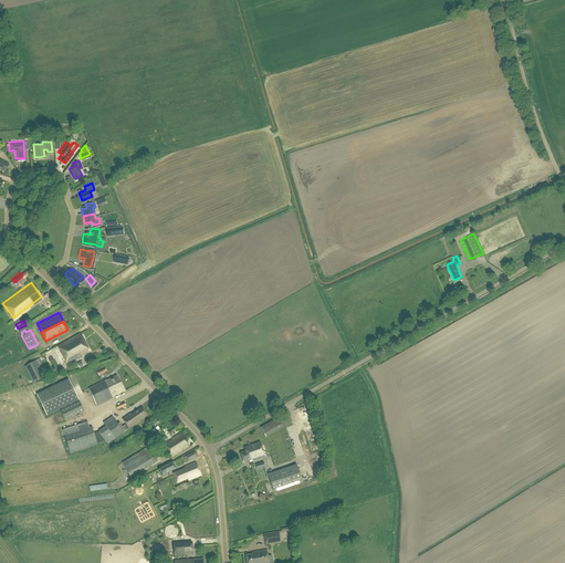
[(56,343),(61,352),(84,340),(79,331),(56,343)]
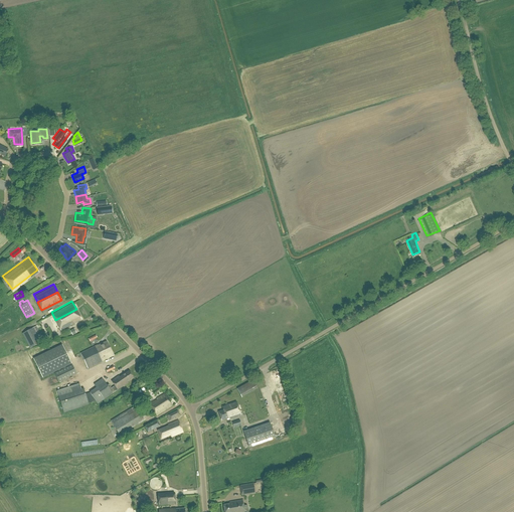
[(76,309),(55,320),(60,328),(80,317),(76,309)]
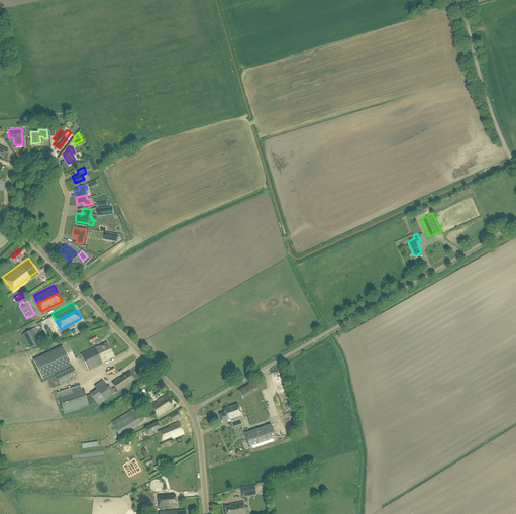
[(50,317),(37,323),(43,336),(57,330),(50,317)]
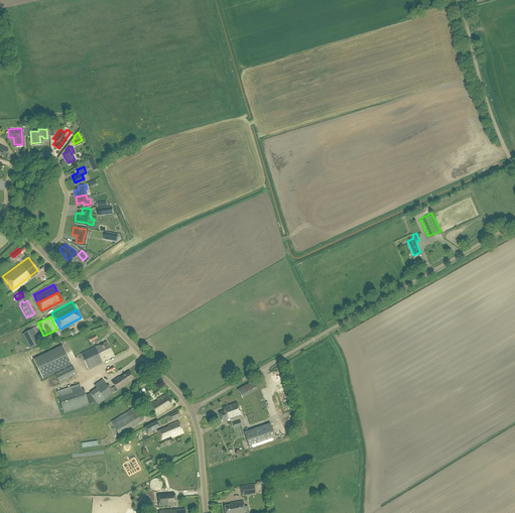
[(40,341),(32,326),(21,332),(29,347),(40,341)]
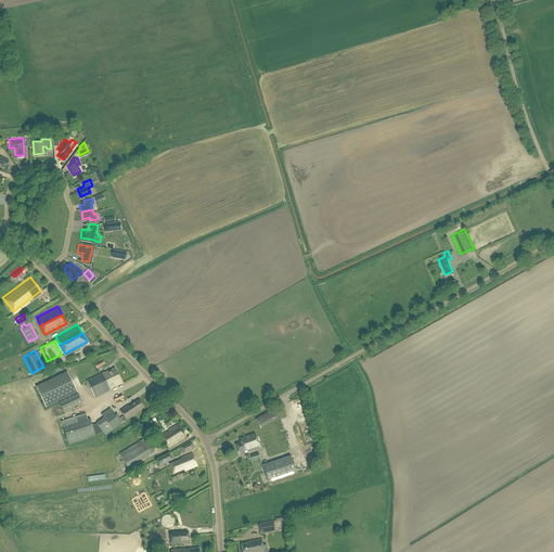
[(85,379),(92,395),(108,387),(111,385),(121,380),(114,366),(104,370),(104,369),(85,379)]
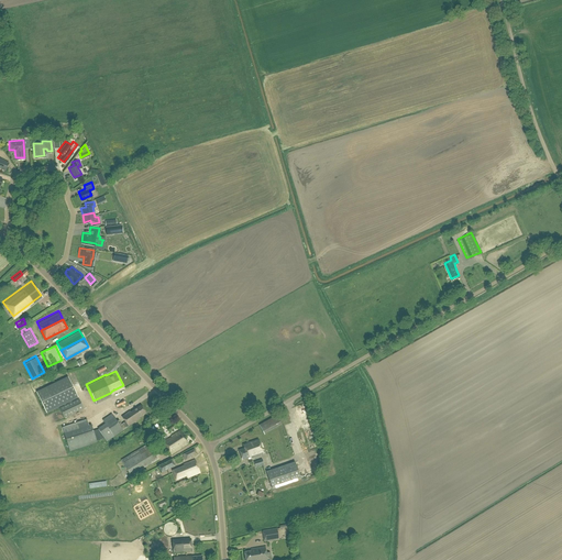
[(77,395),(67,374),(35,390),(45,410),(77,395)]
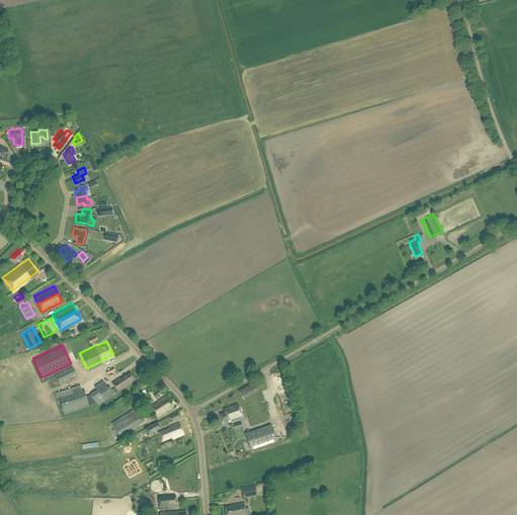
[(54,372),(59,382),(76,373),(71,364),(54,372)]
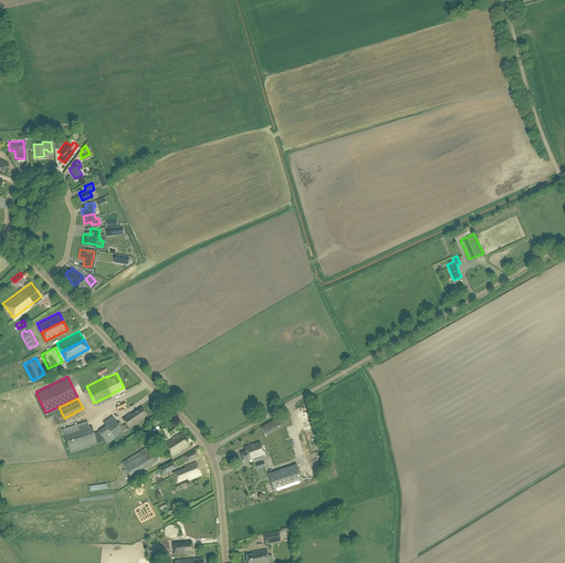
[(146,413),(140,405),(131,412),(129,410),(121,416),(125,421),(119,425),(112,414),(102,419),(104,424),(97,428),(97,429),(93,430),(91,425),(89,426),(86,419),(62,427),(70,451),(96,442),(96,440),(104,438),(106,441),(139,418),(139,417),(146,413)]
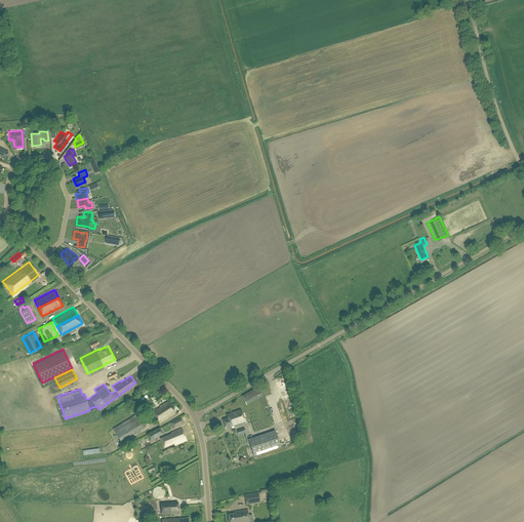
[(262,393),(256,385),(241,394),(245,402),(262,393)]
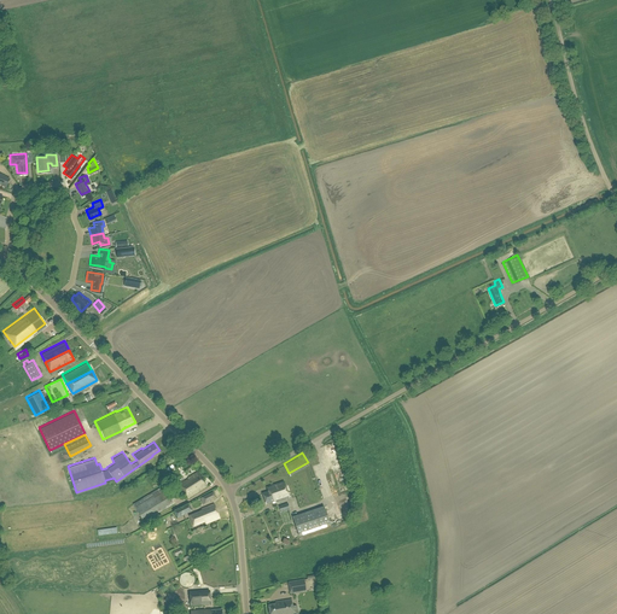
[(205,484),(197,469),(186,475),(187,477),(178,481),(186,496),(205,484)]
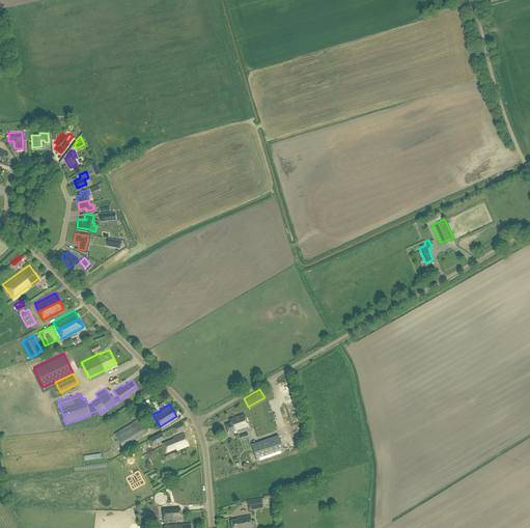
[(248,425),(243,412),(227,417),(229,420),(224,422),(227,432),(235,428),(235,429),(248,425)]
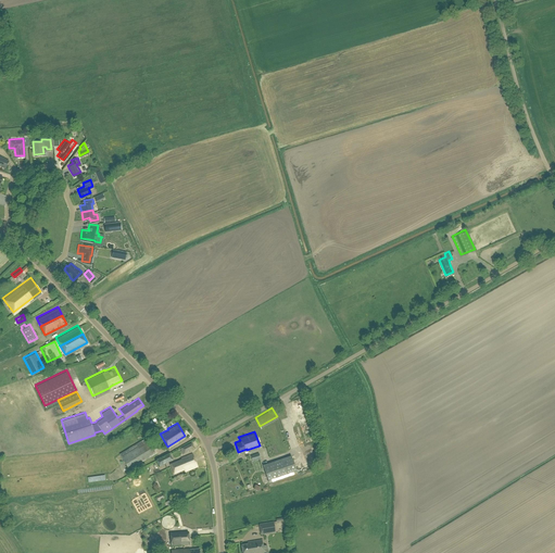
[(156,451),(147,436),(118,452),(128,467),(156,451)]
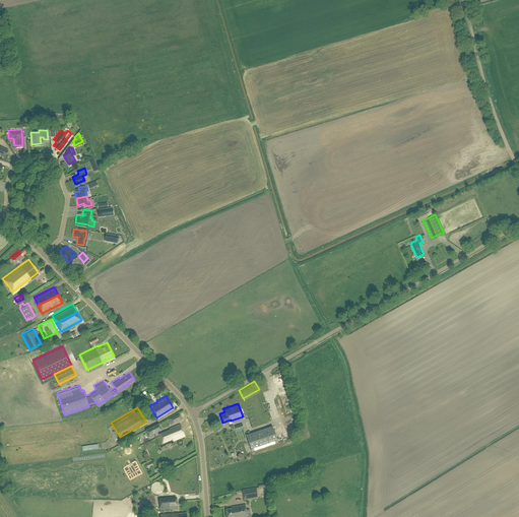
[(181,416),(178,411),(167,417),(170,423),(181,416)]
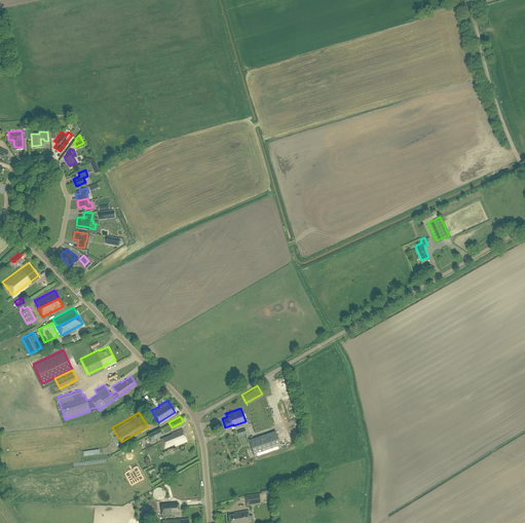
[(246,432),(244,426),(235,428),(237,435),(246,432)]
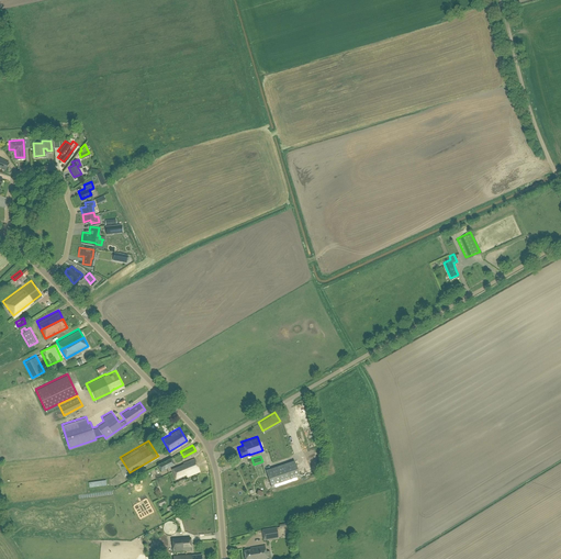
[(174,462),(170,457),(157,464),(159,469),(174,462)]
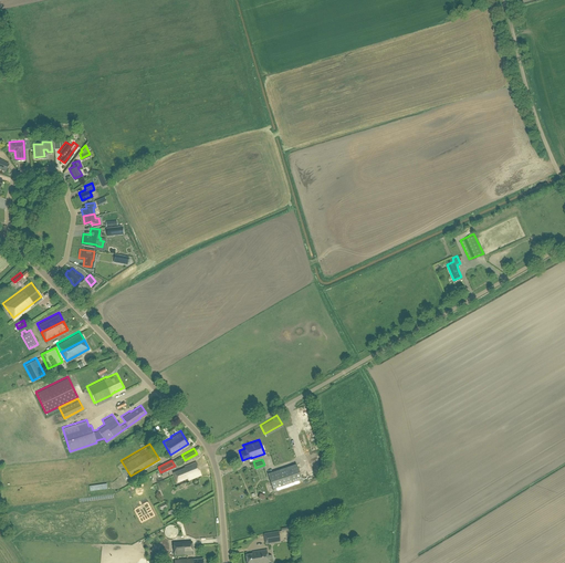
[(200,472),(195,460),(184,465),(184,466),(173,471),(176,480),(186,476),(187,478),(200,472)]
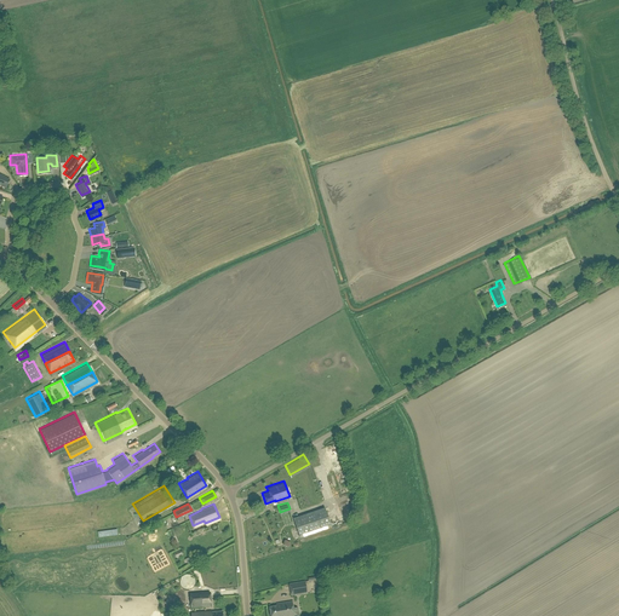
[(331,524),(324,505),(292,516),(298,535),(331,524)]
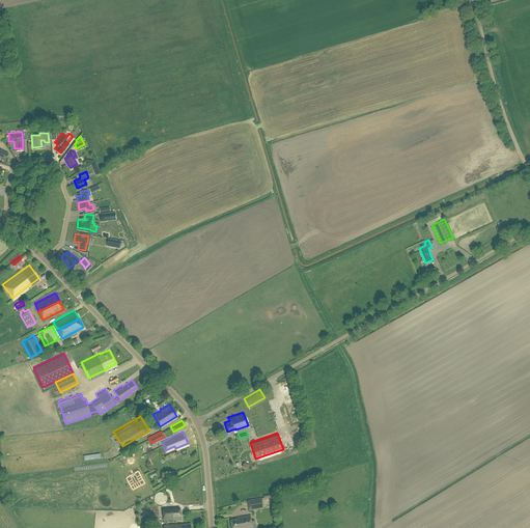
[(248,508),(261,506),(259,496),(246,498),(248,508)]
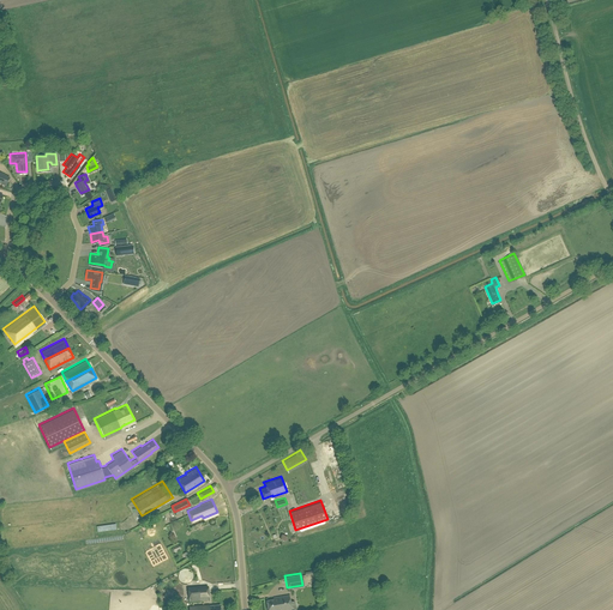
[(208,598),(206,584),(187,585),(188,599),(208,598)]
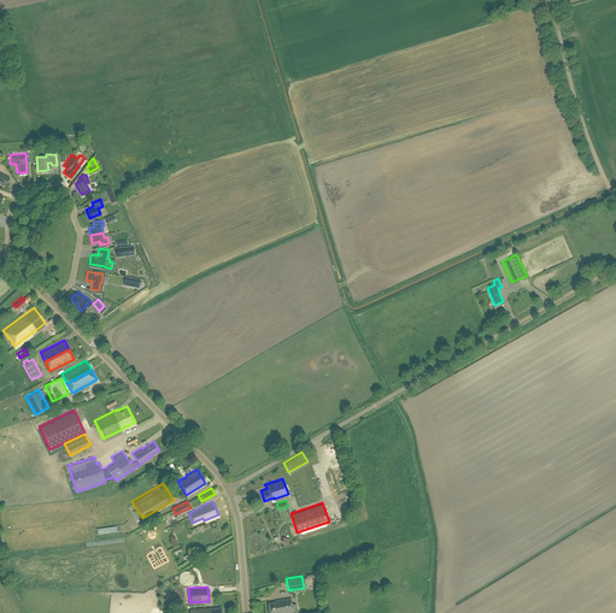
[(291,602),(289,595),(274,599),(274,600),(267,601),(268,612),(271,612),(276,612),(275,612),(283,612),(297,611),(294,602),(291,602)]
